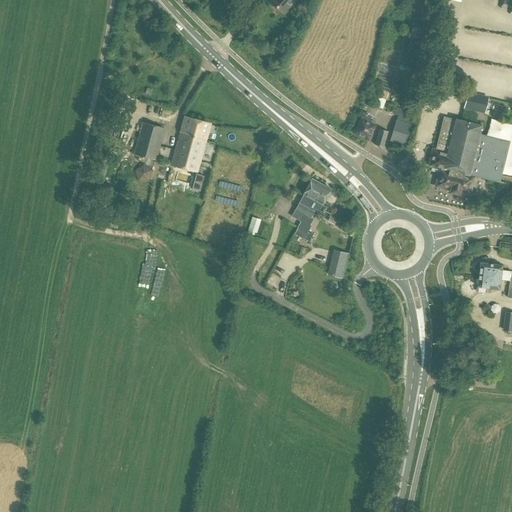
[(269,0),(269,1),(283,14),(295,0),(269,0)]
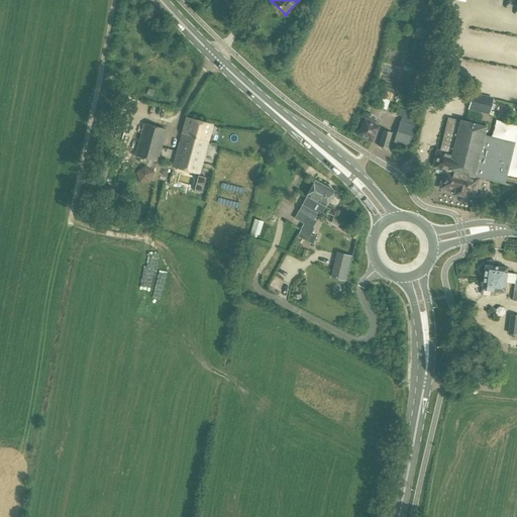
[(394,90),(385,87),(383,92),(384,92),(379,105),(388,107),(394,90)]
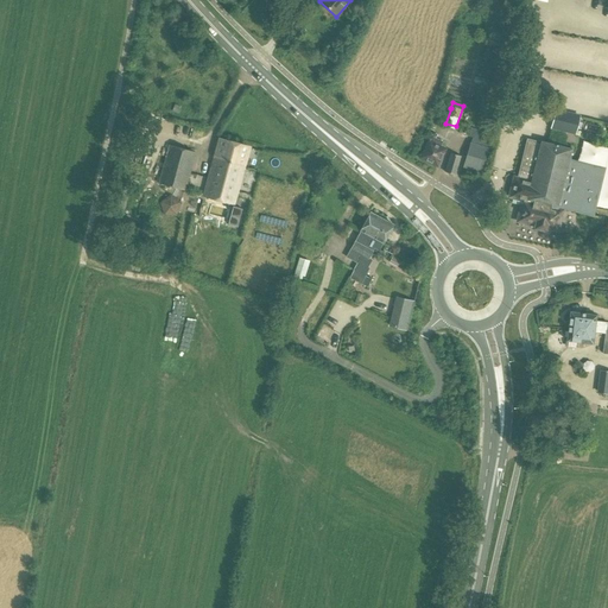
[(556,111),(551,130),(575,135),(580,116),(556,111)]
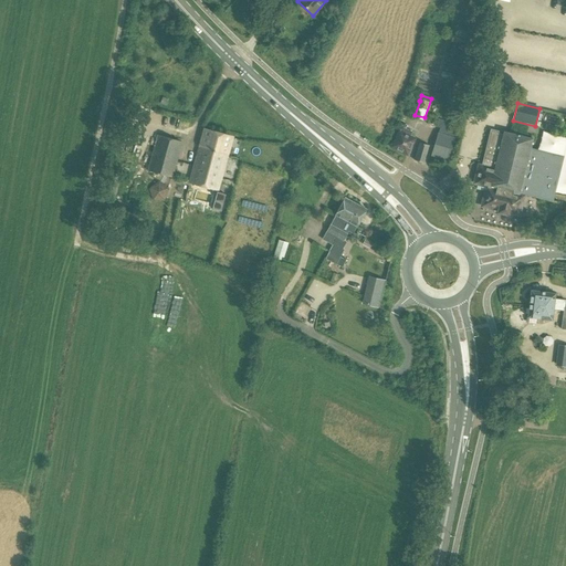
[(440,128),(431,155),(448,159),(456,132),(449,129),(451,123),(439,119),(437,127),(440,128)]
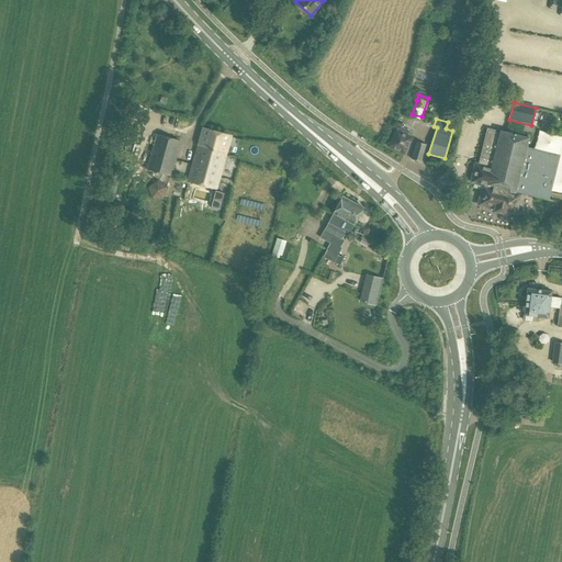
[(407,136),(408,132),(402,128),(404,125),(401,123),(396,132),(396,131),(389,146),(404,153),(405,150),(411,138),(407,136)]
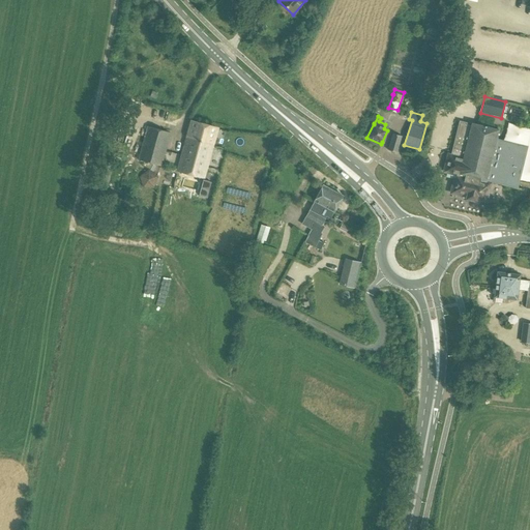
[(190,121),(177,171),(204,178),(217,128),(190,121)]
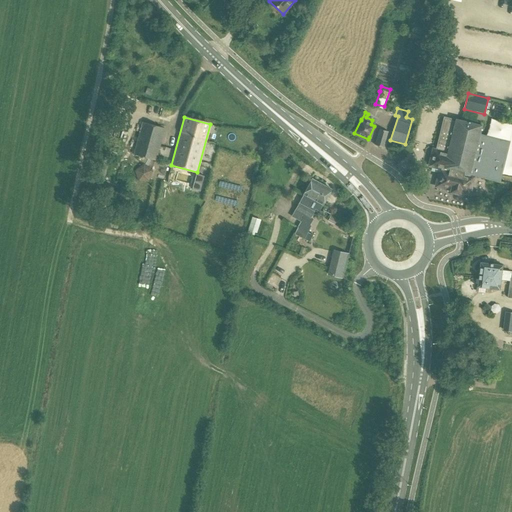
[(468,193),(473,176),(500,183),(510,141),(479,134),(480,134),(480,133),(479,133),(481,126),(469,123),(469,122),(468,122),(468,123),(455,120),(444,118),(436,151),(433,151),(430,165),(441,168),(437,186),(451,189),(450,192),(459,194),(460,192),(468,193)]
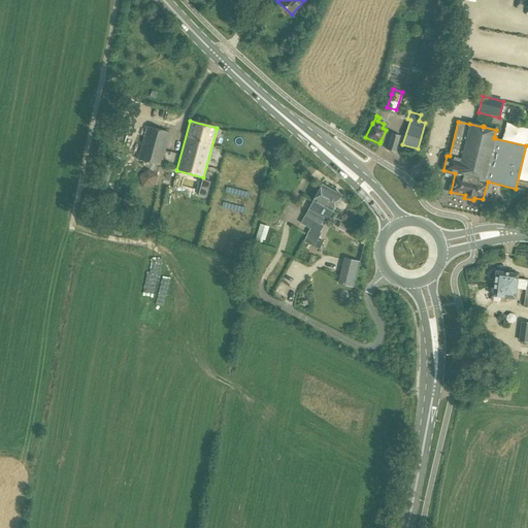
[(137,159),(160,166),(169,132),(146,126),(137,159)]
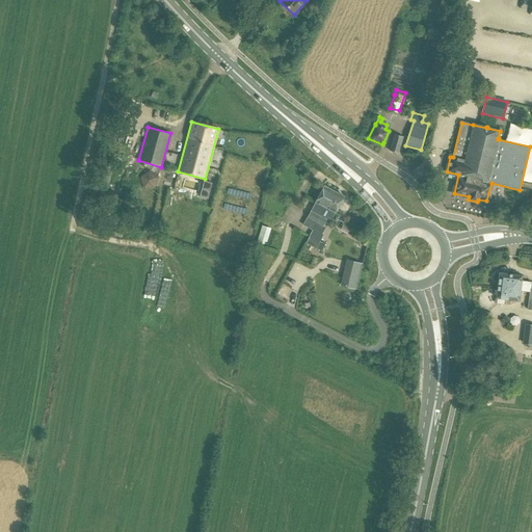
[(398,154),(403,137),(394,134),(390,151),(398,154)]
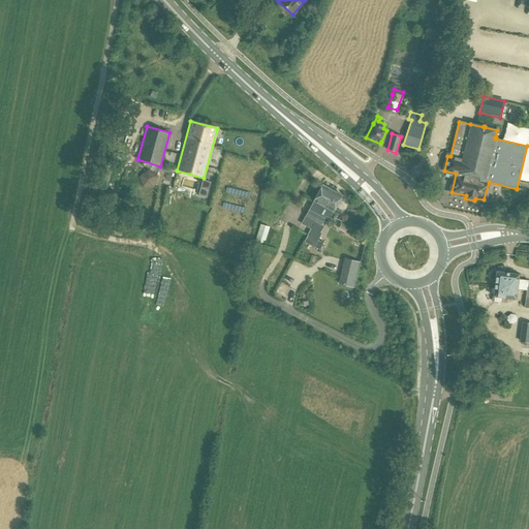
[(148,172),(139,177),(144,186),(153,186),(156,178),(148,172)]
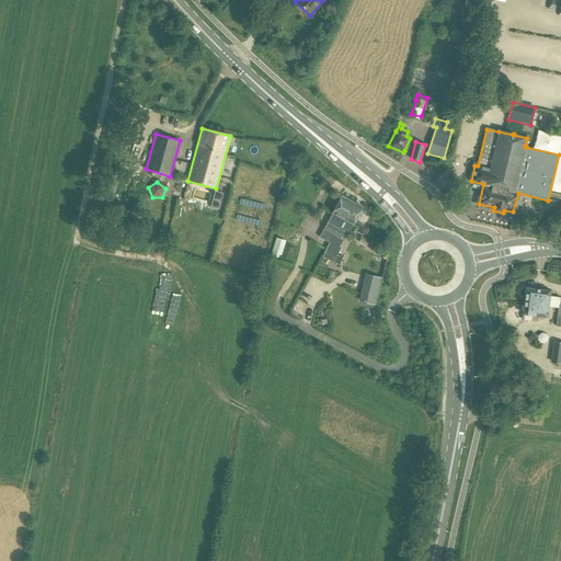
[(328,222),(323,231),(333,237),(327,250),(336,254),(340,248),(338,247),(341,241),(340,240),(343,231),(344,229),(350,231),(358,215),(359,215),(363,210),(362,209),(362,208),(363,207),(362,207),(342,196),(341,197),(332,214),(336,216),(334,221),(332,225),(328,222)]
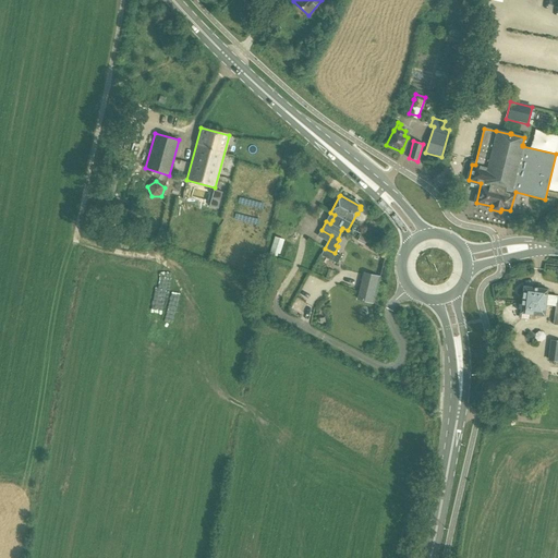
[(335,254),(331,262),(337,264),(341,257),(335,254)]
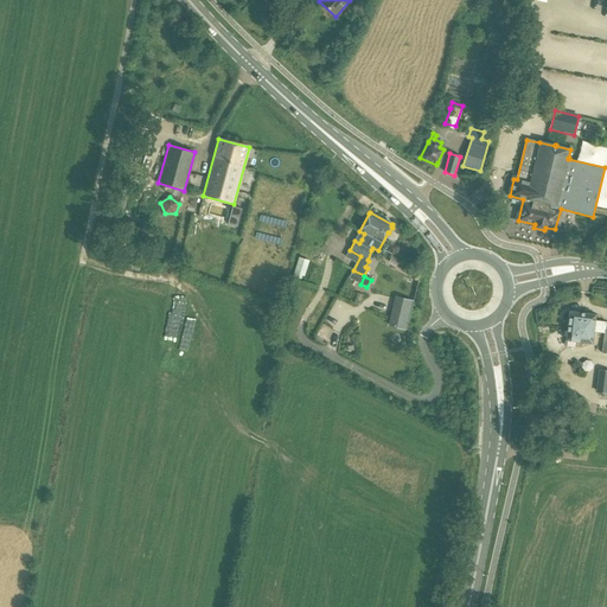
[(389,326),(404,330),(411,301),(396,298),(389,326)]
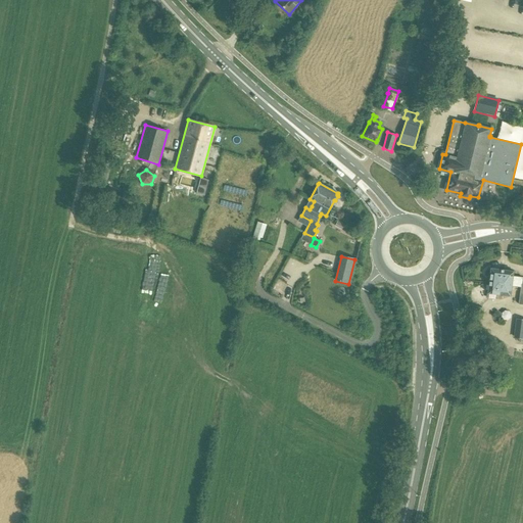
[(490,269),(487,293),(488,293),(488,298),(494,299),(495,294),(510,296),(511,286),(520,287),(518,304),(522,304),(522,283),(522,278),(516,277),(513,276),(513,272),(490,269)]
